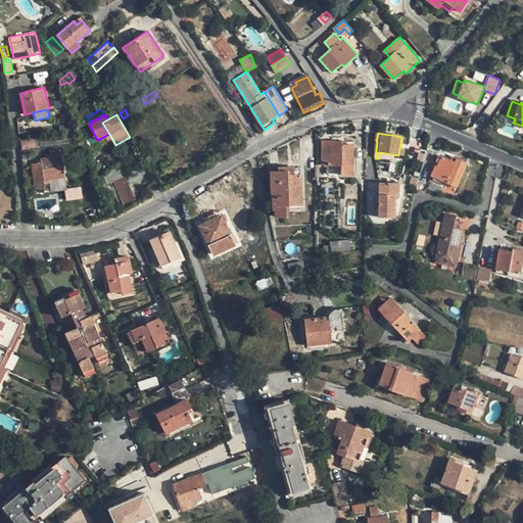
[(339,138),(322,138),(321,161),(340,162),(340,173),(351,173),(351,142),(339,141),(339,138)]
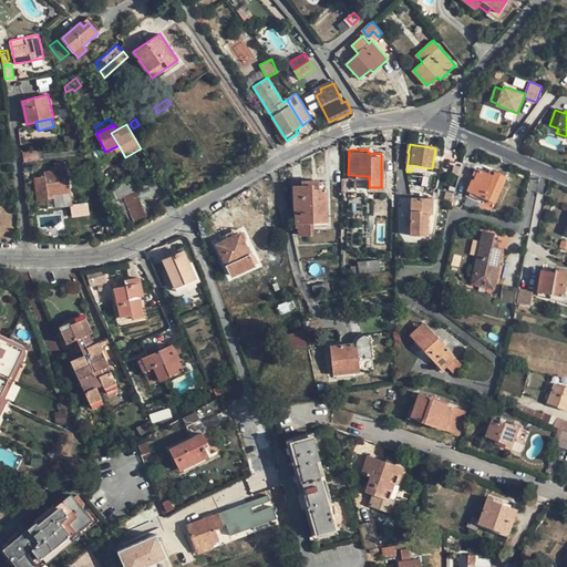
[(23,152),(24,162),(41,160),(40,151),(23,152)]
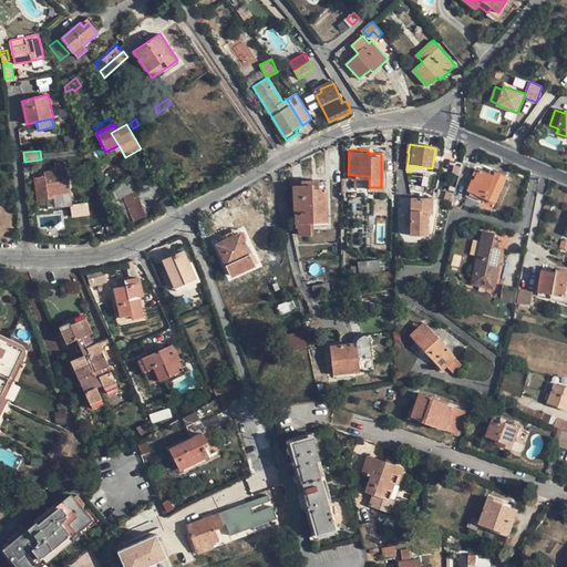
[(38,200),(50,199),(49,195),(53,195),(71,193),(66,163),(54,164),(55,172),(44,173),(45,177),(35,179),(38,200)]
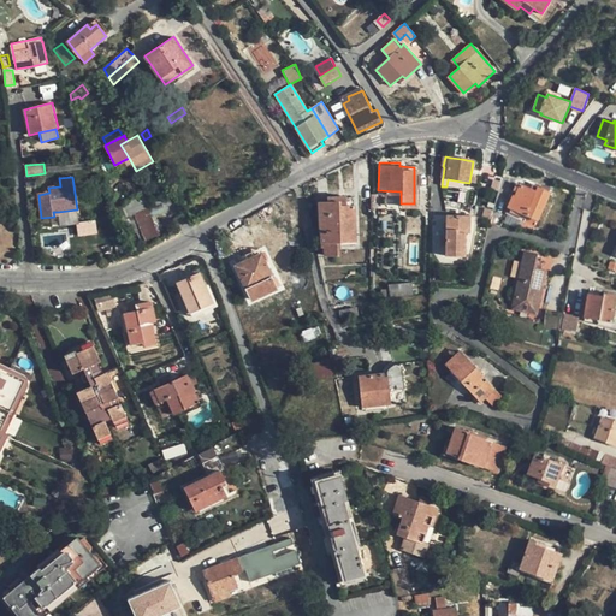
[(428,182),(419,182),(419,191),(428,191),(428,182)]
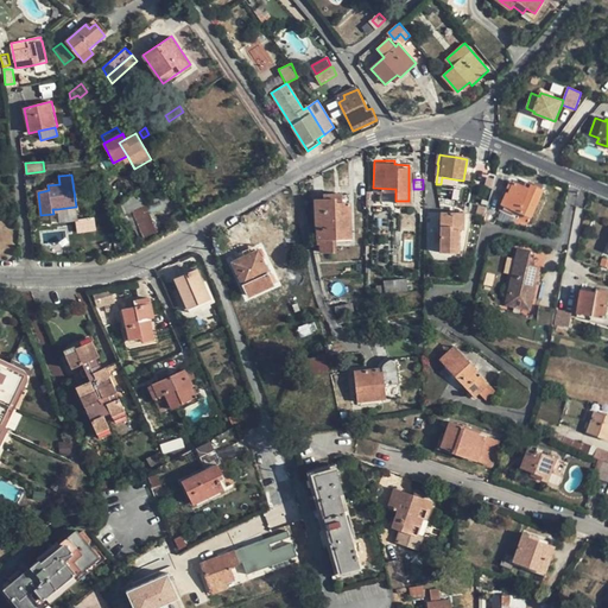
[(531,191),(514,183),(510,195),(508,194),(500,211),(518,220),(521,214),(532,219),(544,191),(533,187),(531,191)]
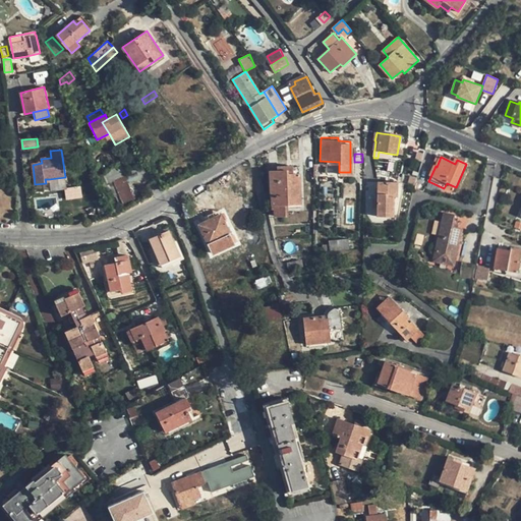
[(105,172),(110,183),(113,181),(119,195),(123,205),(135,198),(121,165),(105,172)]
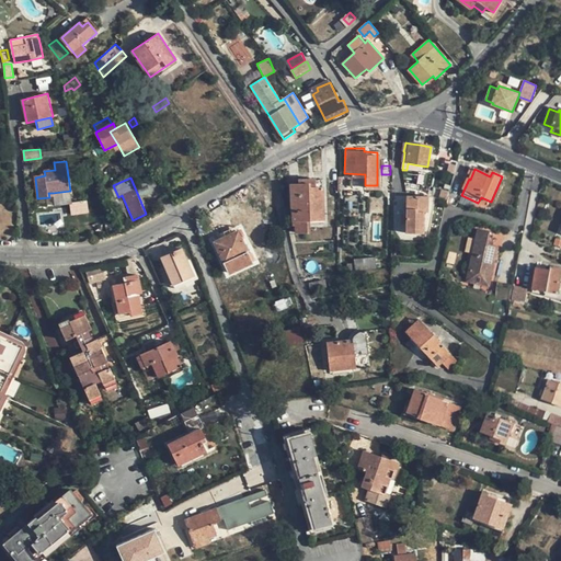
[(317,181),(301,182),(292,182),(294,207),(295,208),(295,222),(302,222),(304,229),(313,229),(312,217),(327,216),(324,183),(317,184),(317,181)]
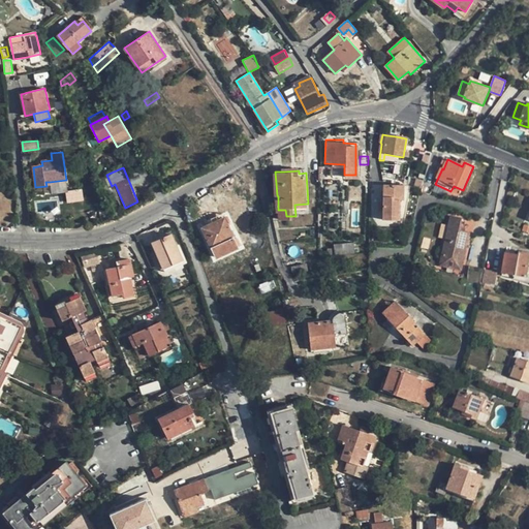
[(117,200),(121,198),(115,184),(112,186),(117,200)]
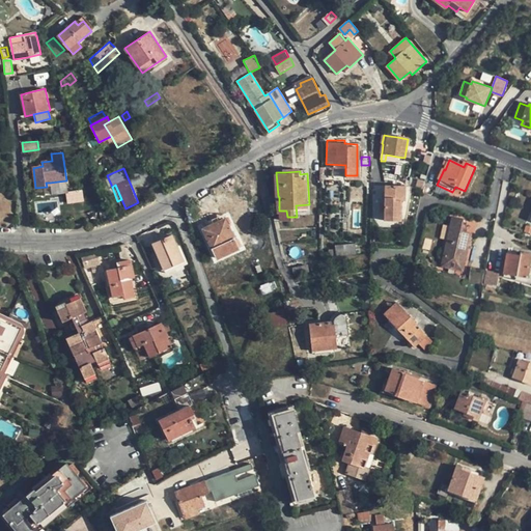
[(406,187),(385,186),(385,221),(401,221),(401,201),(406,201),(406,187)]
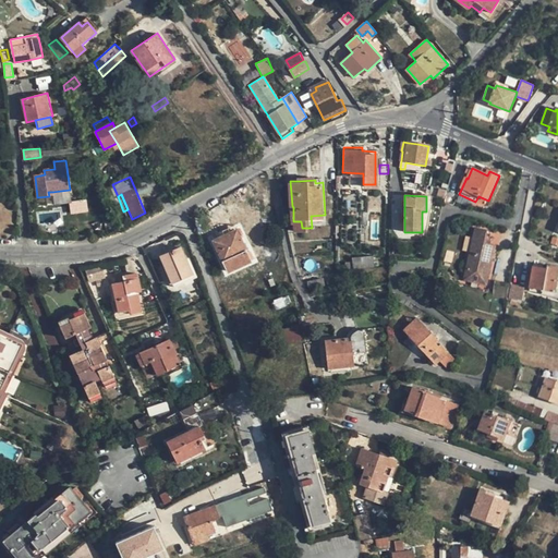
[(73,201),(75,213),(88,211),(86,199),(73,201)]
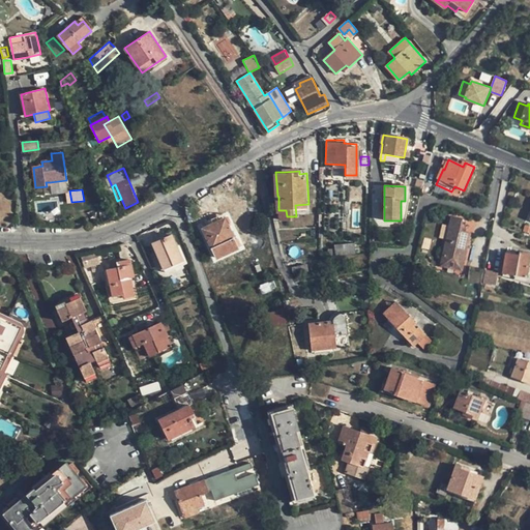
[(84,201),(71,202),(75,225),(87,223),(84,201)]
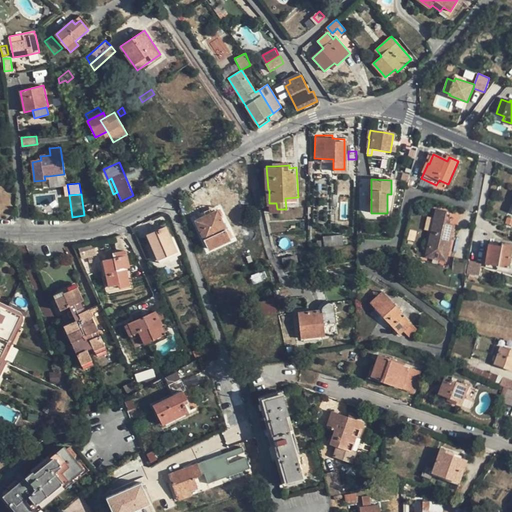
[(219,211),(216,205),(197,215),(200,221),(219,211)]
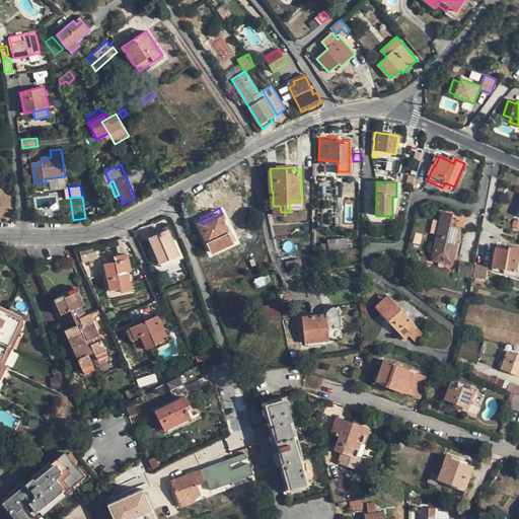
[(234,240),(222,214),(203,224),(200,225),(212,251),(234,240)]
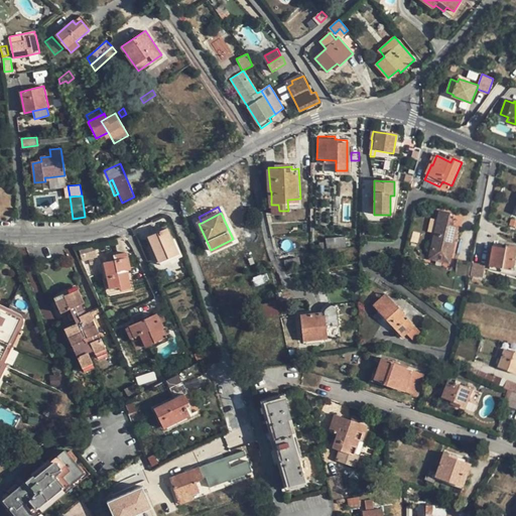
[(448,226),(449,222),(452,215),(441,213),(433,244),(429,243),(427,252),(444,256),(448,241),(456,242),(459,228),(454,227),(448,226)]
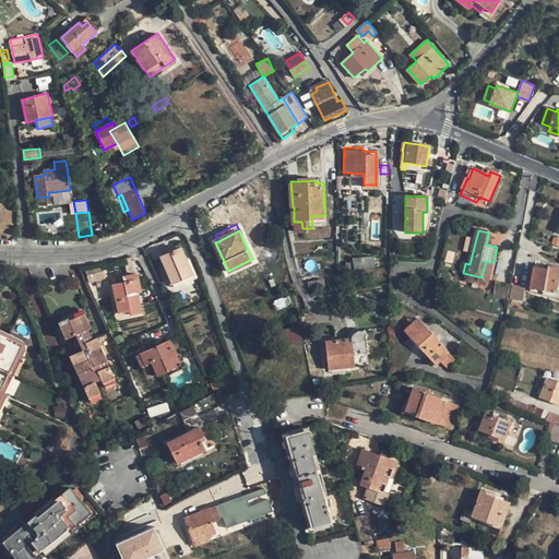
[(558,239),(545,235),(543,242),(558,247),(558,239)]
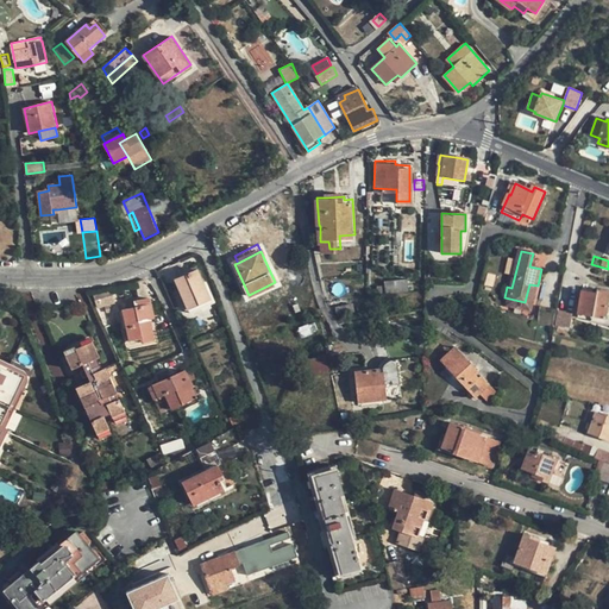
[(187,308),(209,299),(196,269),(175,278),(187,308)]
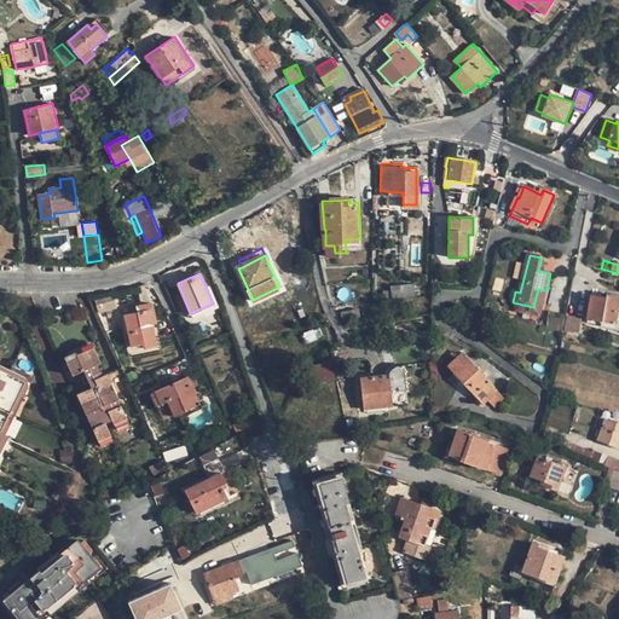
[(392,300),(416,299),(415,285),(392,287),(392,291),(392,300)]
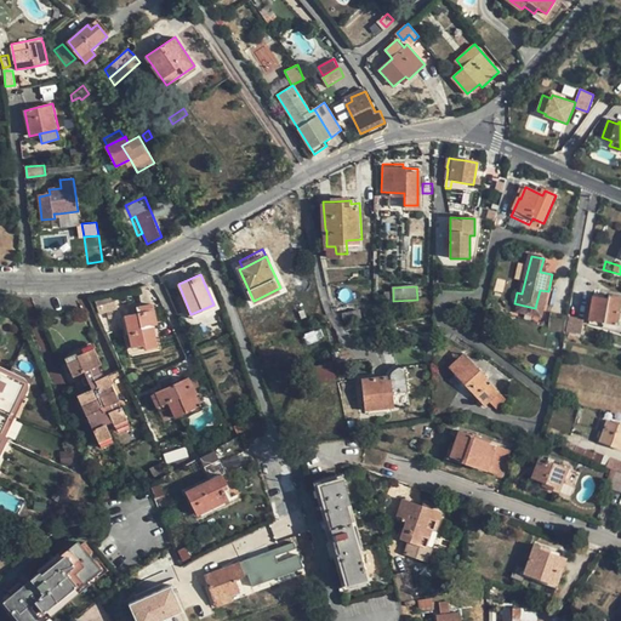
[(107,296),(96,301),(101,314),(112,311),(107,296)]
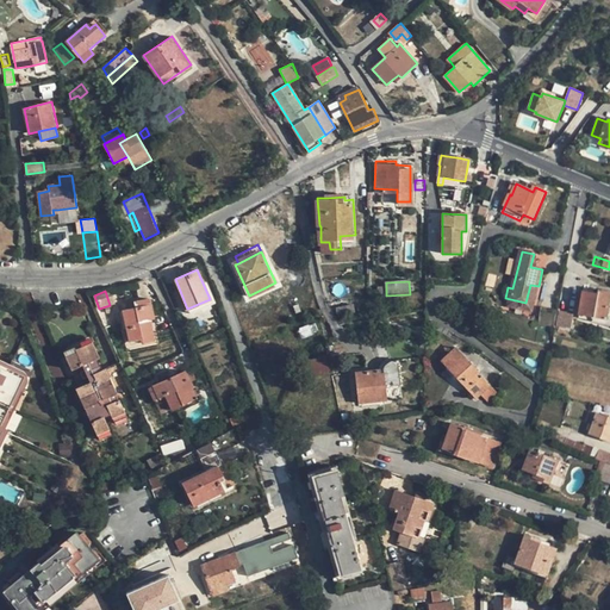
[(601,294),(584,292),(580,316),(608,321),(609,304),(609,292),(601,291),(601,294)]
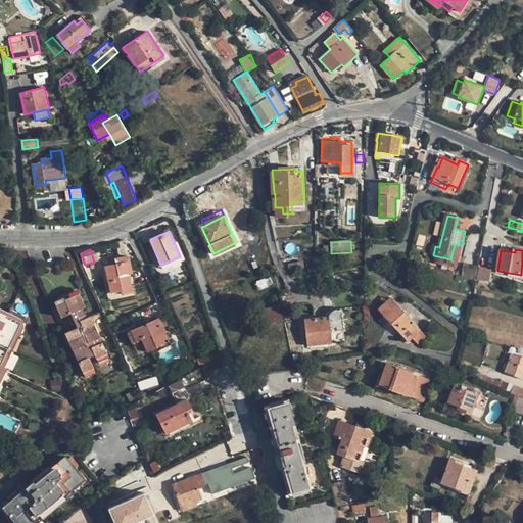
[(115,257),(115,265),(131,262),(129,255),(115,257)]
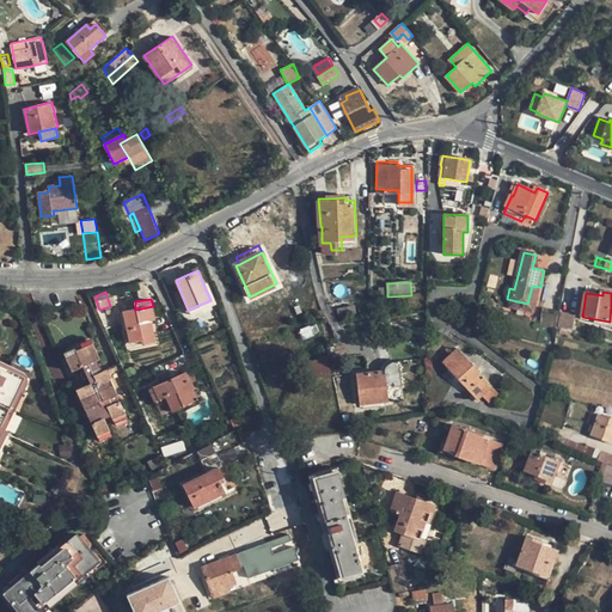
[(213,305),(210,300),(188,310),(190,314),(213,305)]
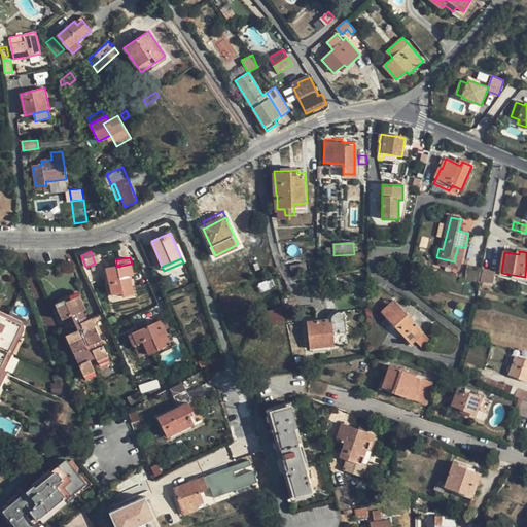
[(134,275),(132,264),(116,267),(105,269),(111,294),(121,292),(123,296),(134,293),(130,276),(134,275)]
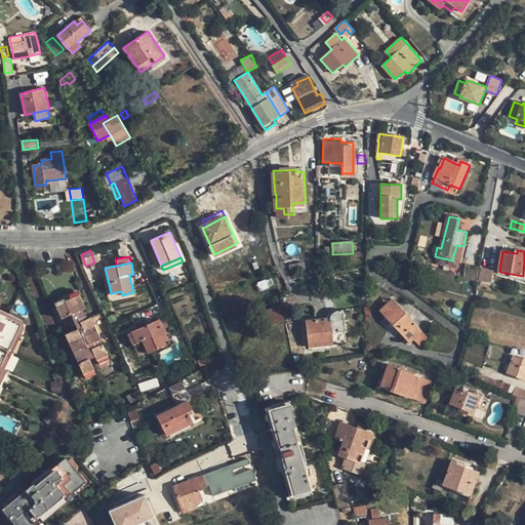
[(304,263),(289,266),(291,272),(305,269),(304,263)]
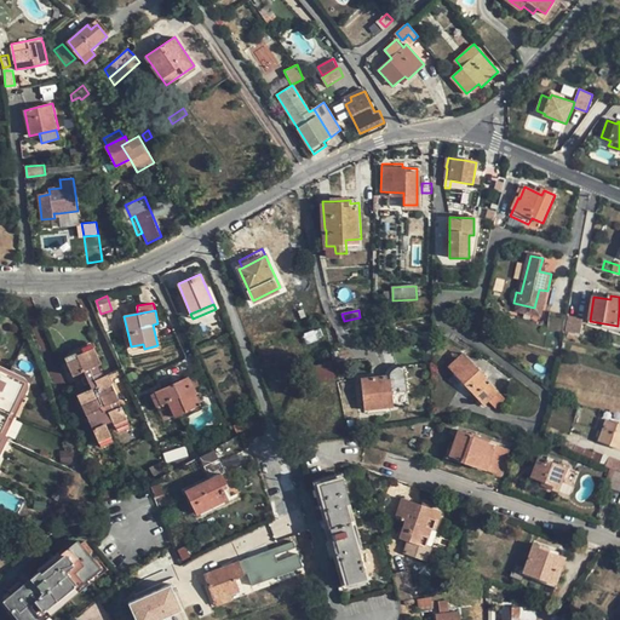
[(583,320),(569,317),(567,332),(580,334),(583,320)]
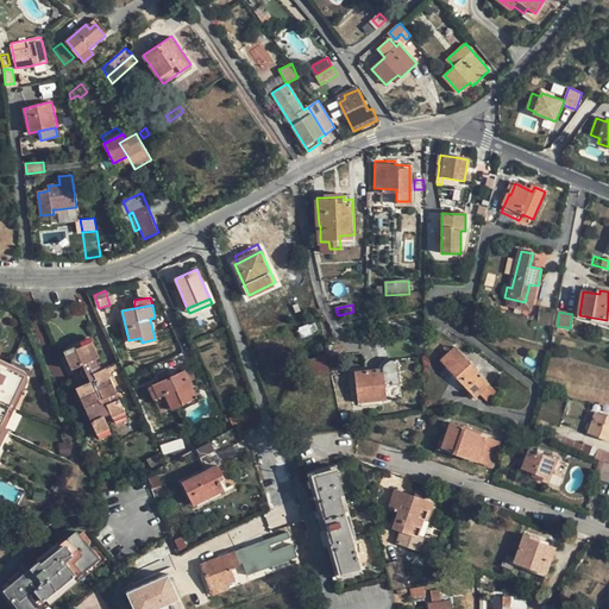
[(113,418),(125,412),(119,399),(118,399),(115,394),(117,393),(106,368),(102,369),(96,357),(99,356),(92,340),(82,345),(75,349),(76,351),(66,356),(71,369),(82,364),(89,381),(75,388),(85,407),(86,407),(98,434),(110,429),(104,416),(110,413),(112,418),(113,418)]
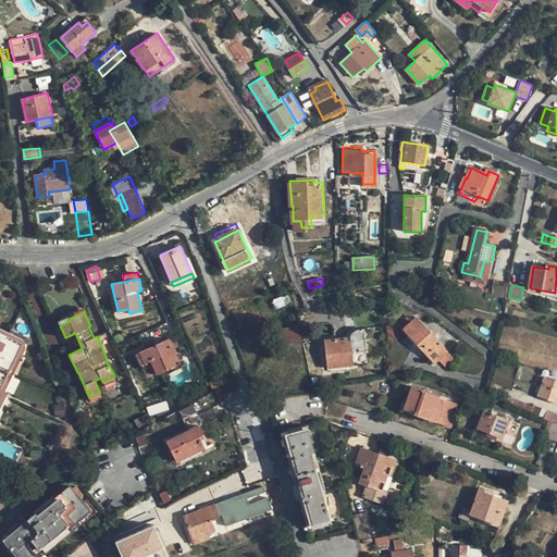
[(27,312),(21,316),(26,329),(33,325),(27,312)]
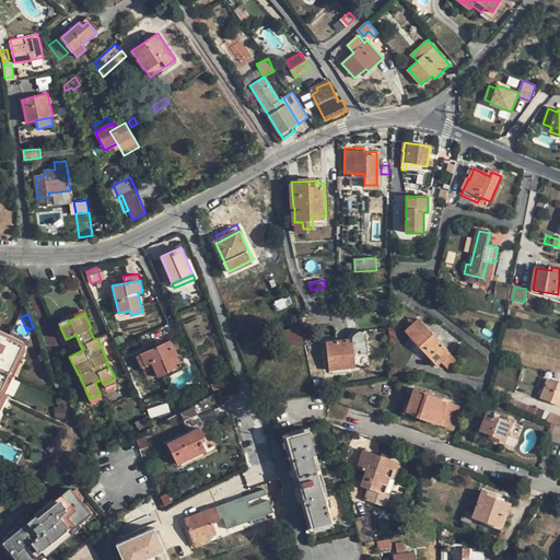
[(58,322),(60,327),(70,323),(69,321),(68,318),(58,322)]
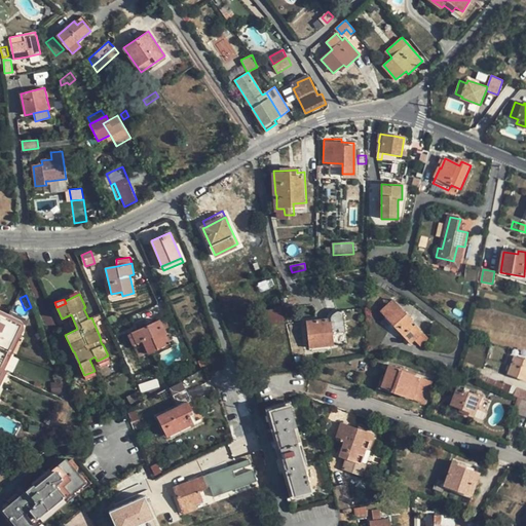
[(411,343),(415,340),(423,333),(415,325),(412,327),(409,323),(411,321),(400,308),(389,303),(381,311),(411,343)]
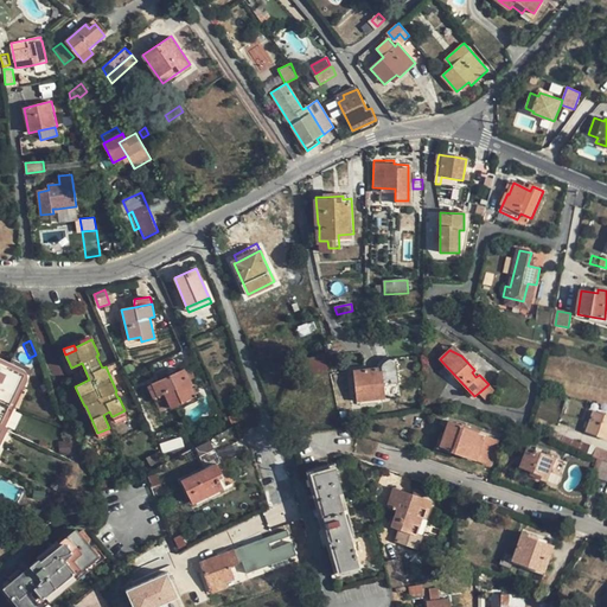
[(324,355),(307,360),(311,374),(328,369),(324,355)]
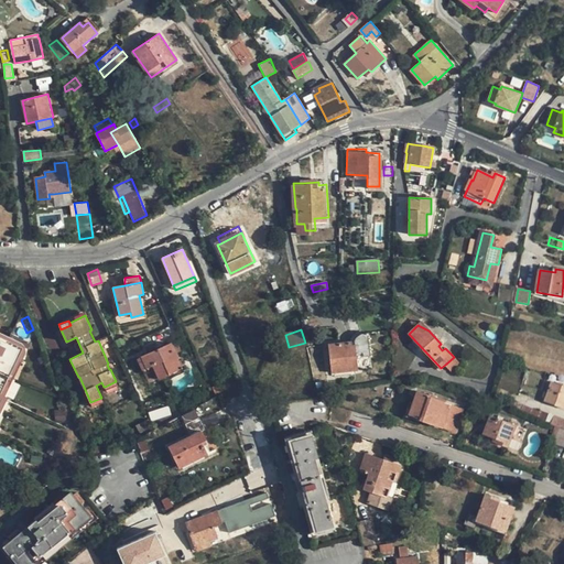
[(0,392),(22,347),(0,336),(0,400),(1,398),(0,396),(0,392)]
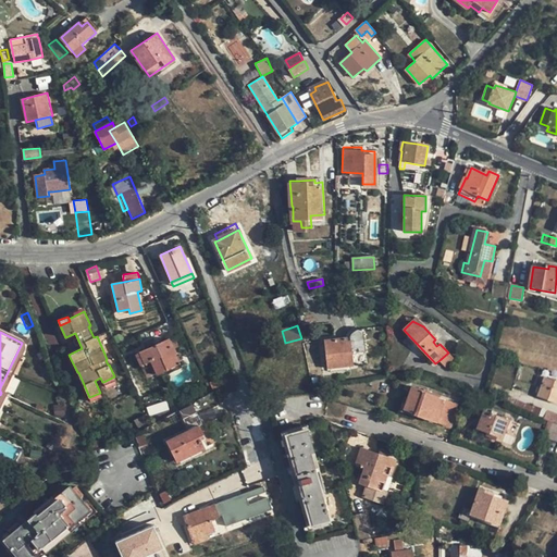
[(176,335),(168,338),(173,349),(181,345),(176,335)]
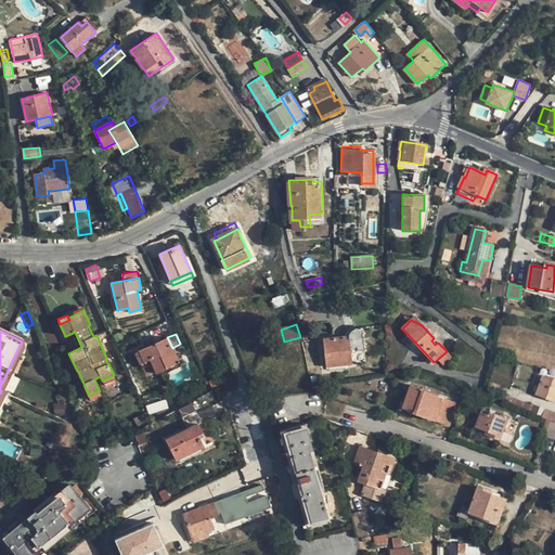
[(179,362),(172,348),(167,337),(138,350),(143,363),(151,360),(156,374),(167,369),(168,368),(179,362)]
